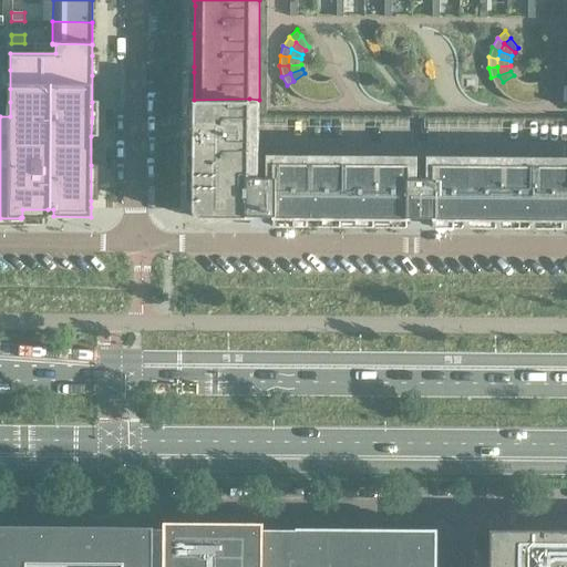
[(299,86),(308,76),(305,73),(294,81),(299,86)]
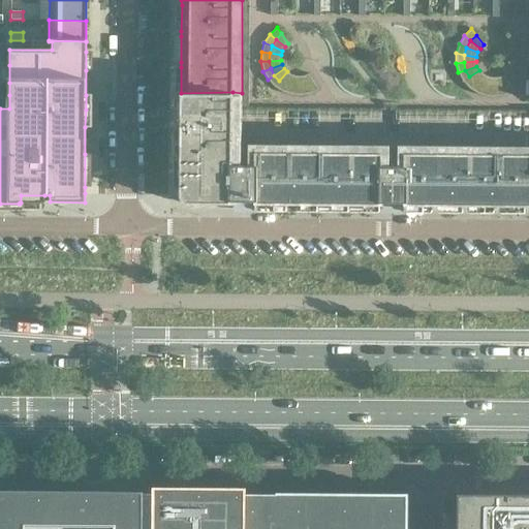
[(469,76),(465,70),(458,72),(462,82),(469,76)]
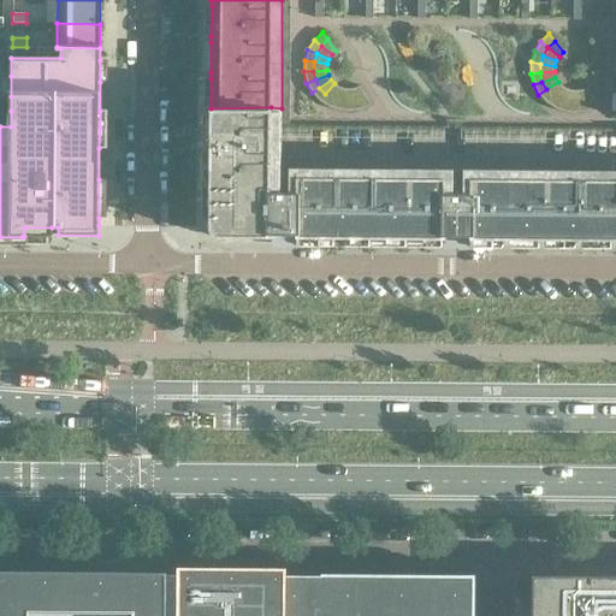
[(552,96),(562,86),(558,82),(546,89),(552,96)]
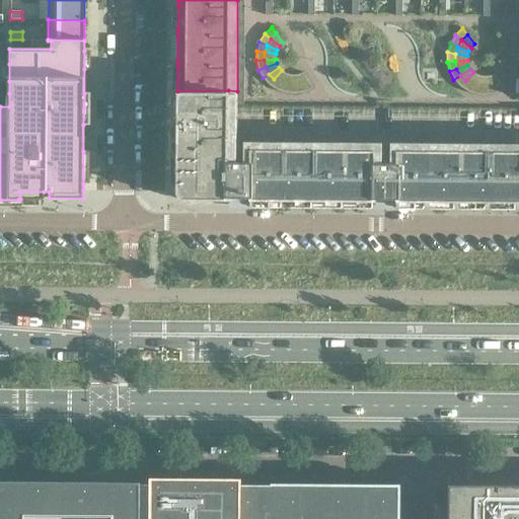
[(281,83),(286,73),(282,70),(274,79),(281,83)]
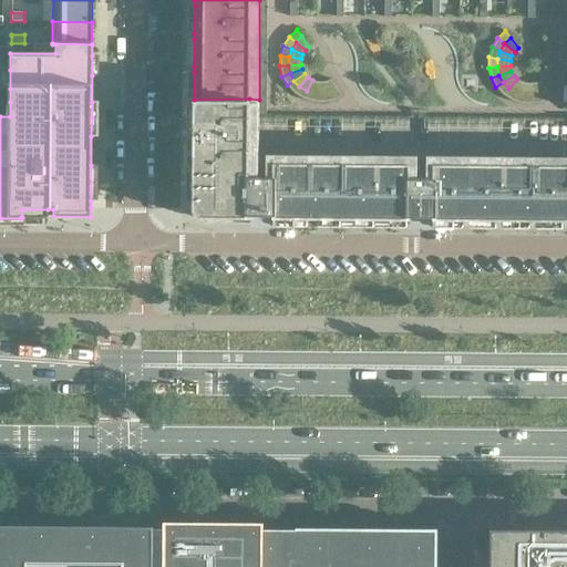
[(331,79),(327,81),(331,93),(339,89),(331,79)]
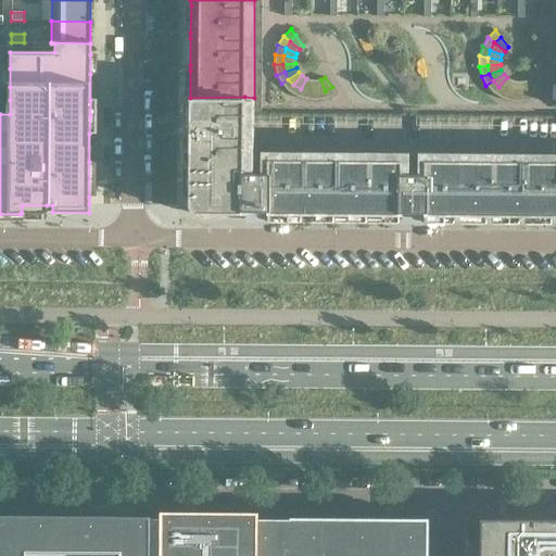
[(505,91),(510,79),(507,77),(498,87),(505,91)]
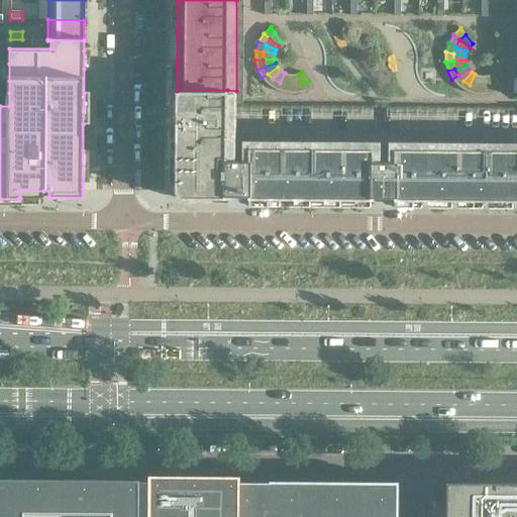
[(287,86),(289,74),(285,73),(280,83),(287,86)]
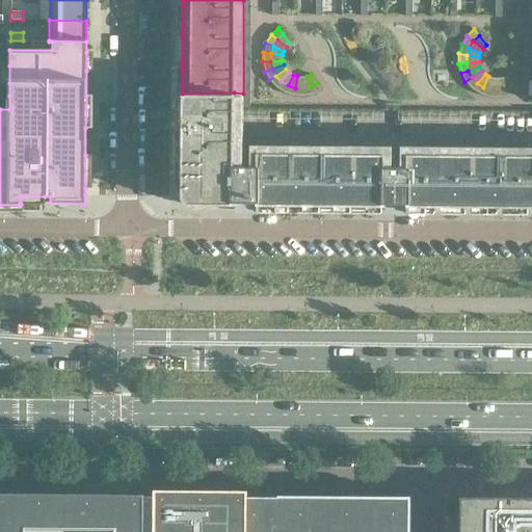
[(507,75),(502,77),(506,89),(513,85),(507,75)]
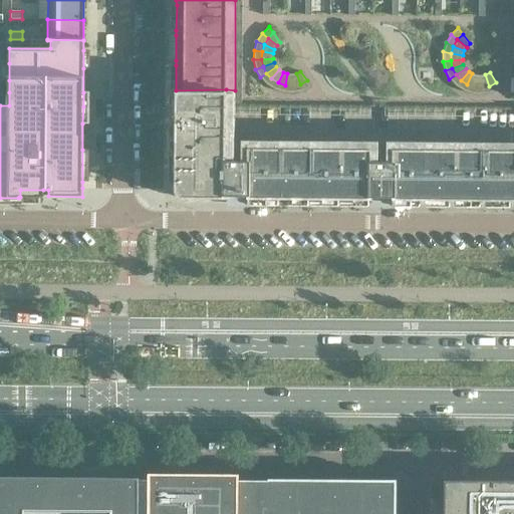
[(271,78),(266,73),(260,77),(266,84),(271,78)]
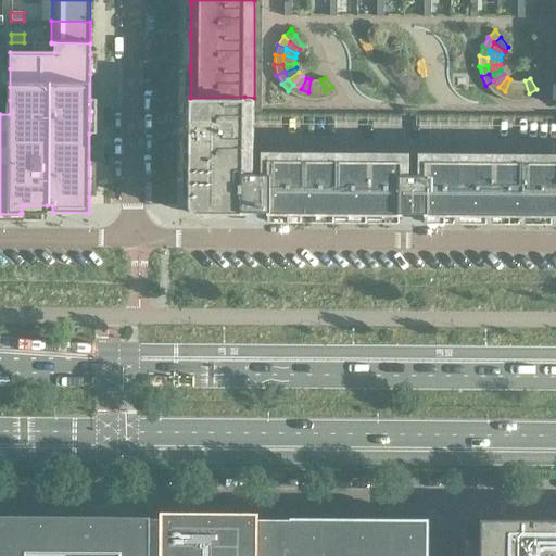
[(325,91),(320,79),(315,79),(316,92),(325,91)]
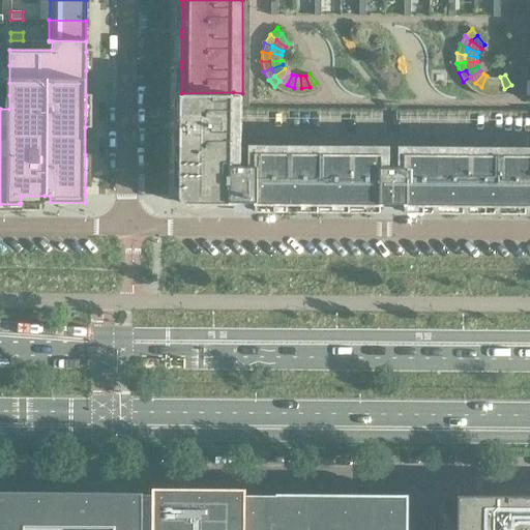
[(489,89),(492,78),(487,76),(481,87),(489,89)]
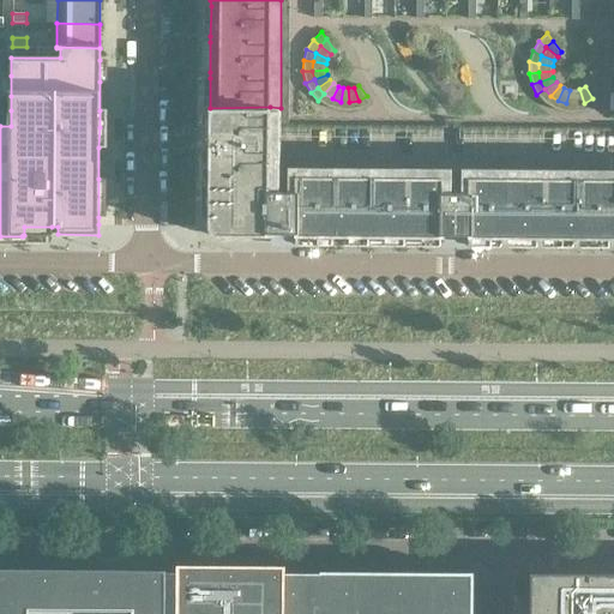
[(545,103),(551,96),(545,89),(536,95),(545,103)]
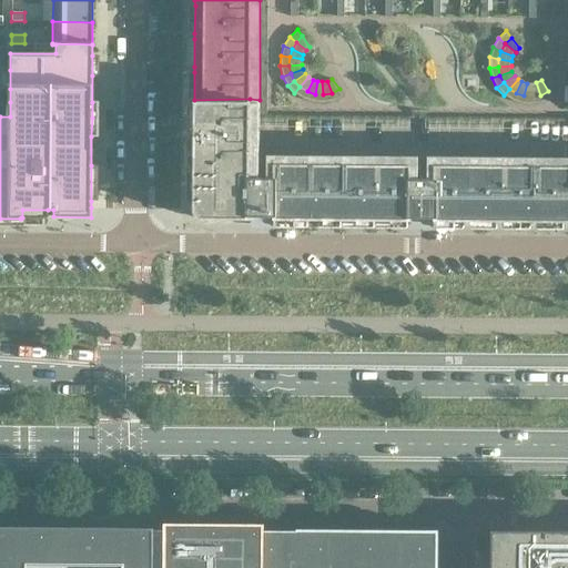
[(540,95),(536,82),(531,83),(533,97),(540,95)]
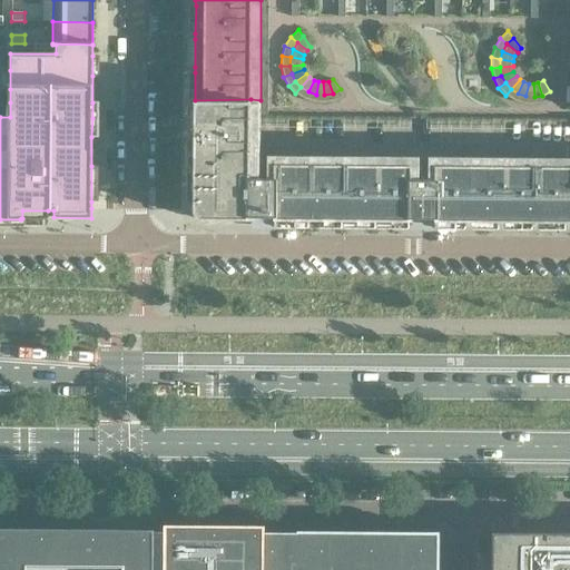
[(304,100),(308,91),(301,87),(295,94),(304,100)]
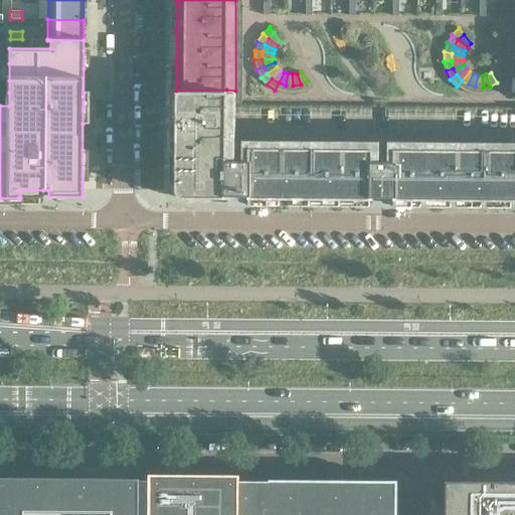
[(312,88),(308,80),(301,84),(303,92),(312,88)]
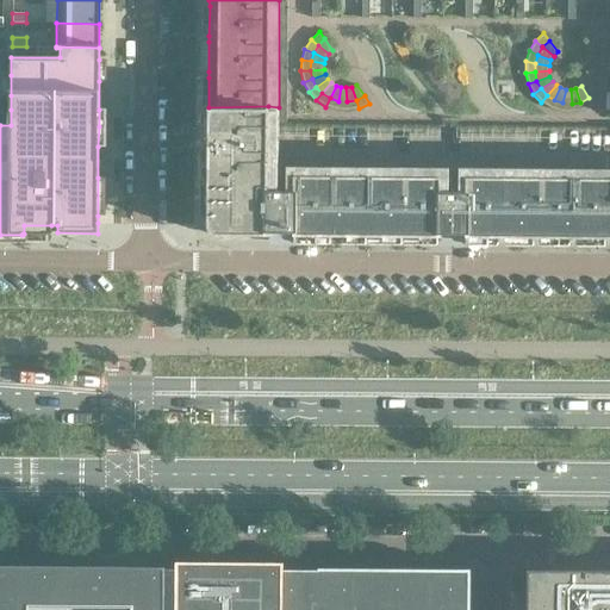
[(551,109),(554,100),(547,95),(541,103),(551,109)]
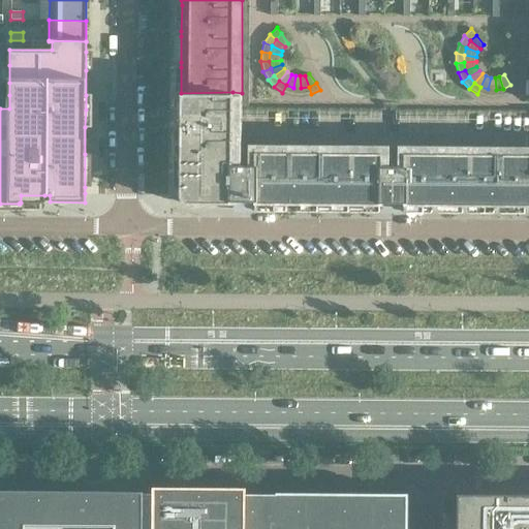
[(291,95),(293,88),(286,85),(282,93),(291,95)]
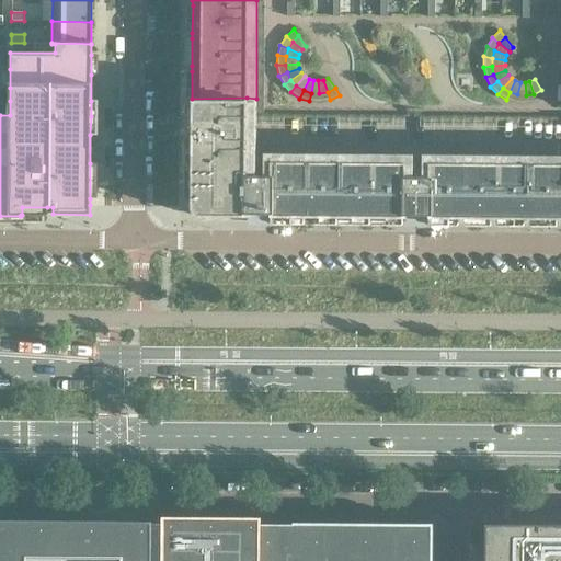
[(537,102),(547,98),(541,90),(534,94),(537,102)]
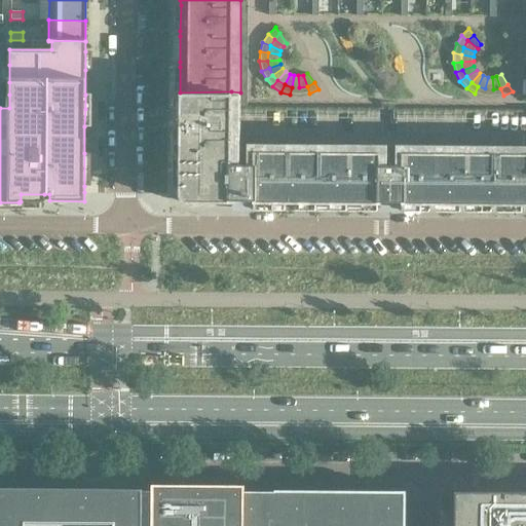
[(309,94),(307,86),(299,87),(300,96),(309,94)]
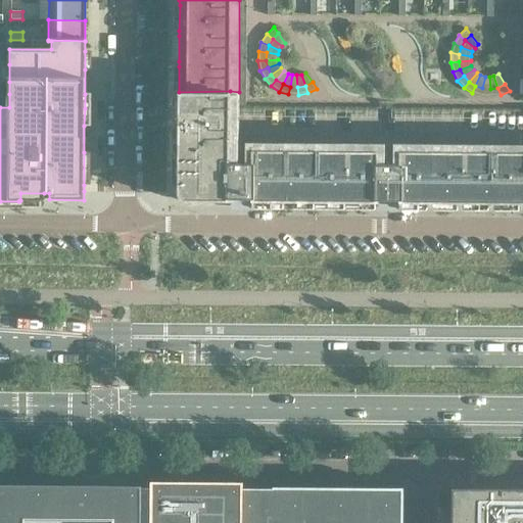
[(481,96),(482,88),(475,86),(472,93),(481,96)]
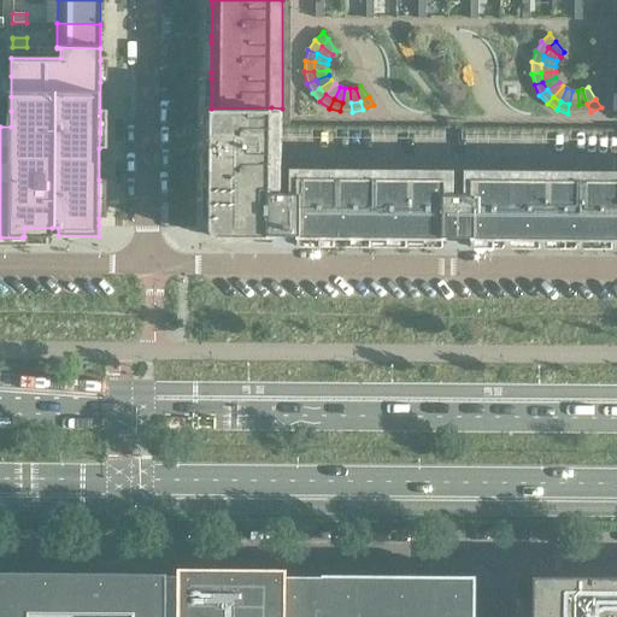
[(352,112),(351,103),(342,103),(340,111),(352,112)]
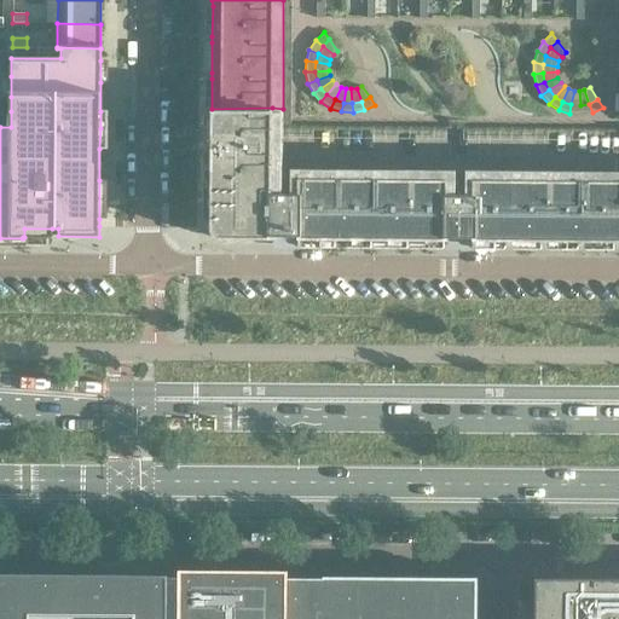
[(580,115),(580,105),(571,104),(570,114),(580,115)]
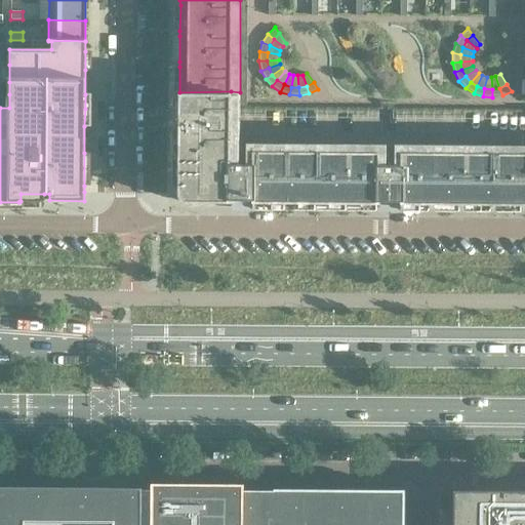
[(502,95),(499,88),(492,89),(492,97),(502,95)]
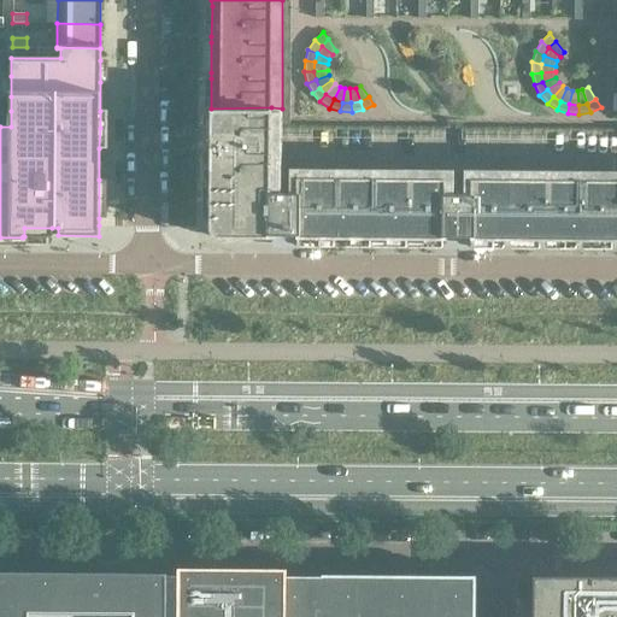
[(271,107),(211,109),(211,115),(211,145),(211,151),(210,181),(210,187),(210,222),(210,229),(210,231),(211,233),(211,234),(212,236),(213,238),(215,239),(217,239),(218,240),(221,240),(271,240),(271,236),(271,194),(281,194),(282,109),(271,107)]
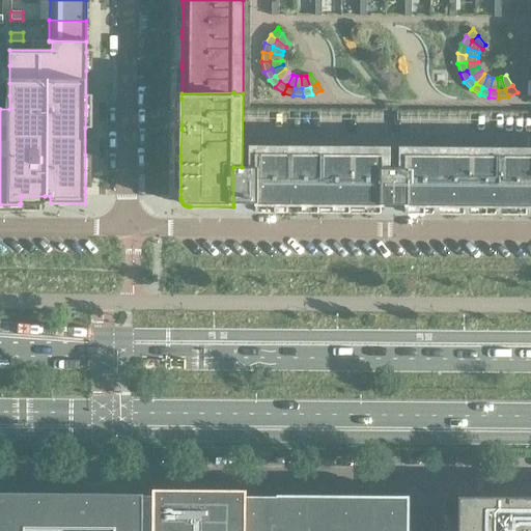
[(408,207),(530,208),(530,111),(233,109),(233,167),(233,203),(255,204),(255,206),(257,206),(381,207),(383,207),(384,205),(404,205),(404,207),(408,207)]
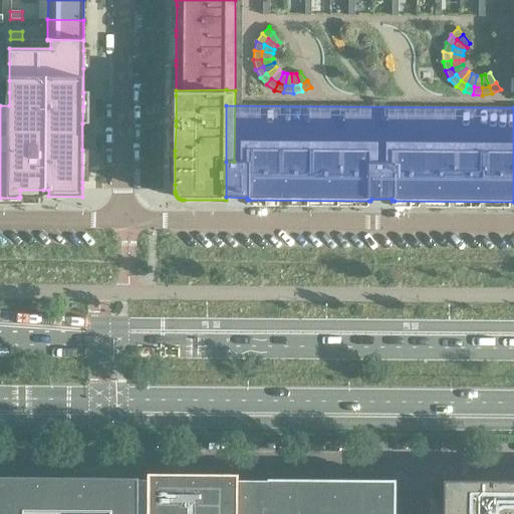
[(330,481),(0,478),(0,513),(395,513),(396,480),(330,480),(330,481)]
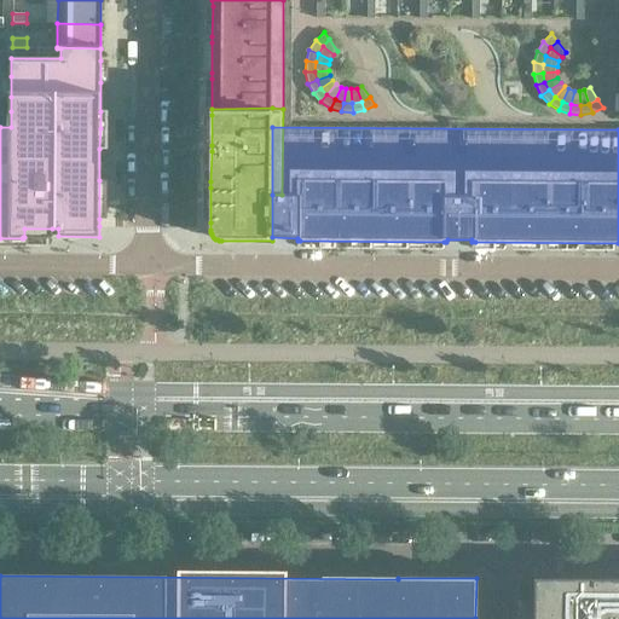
[(618,618),(618,579),(533,579),(533,618),(618,618)]
